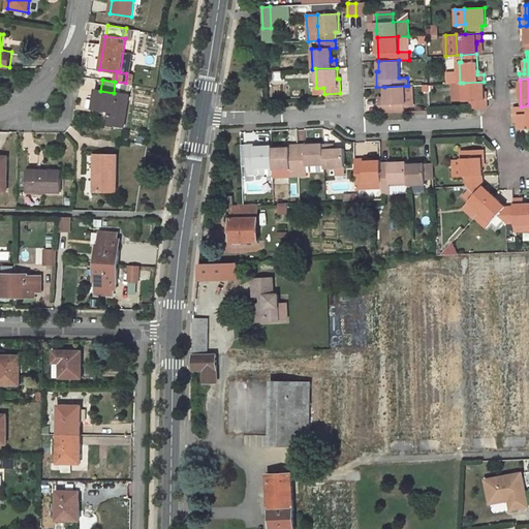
[(484,93),(484,82),(463,83),(464,101),(470,101),(471,109),(487,109),(486,93),(484,93)]
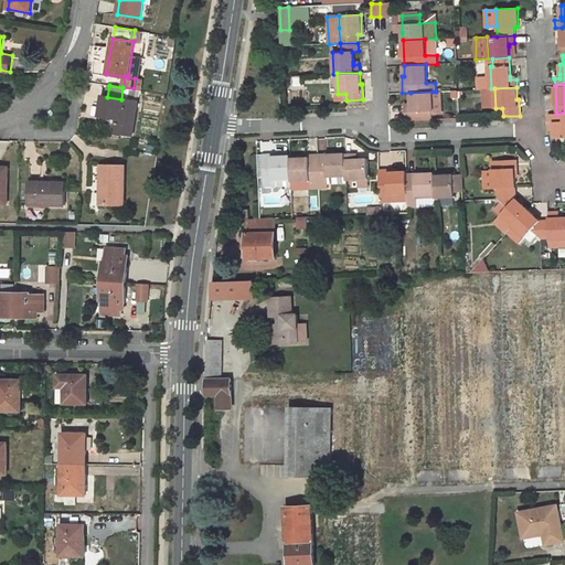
[(483,89),(484,108),(496,108),(494,88),(491,88),(483,89)]
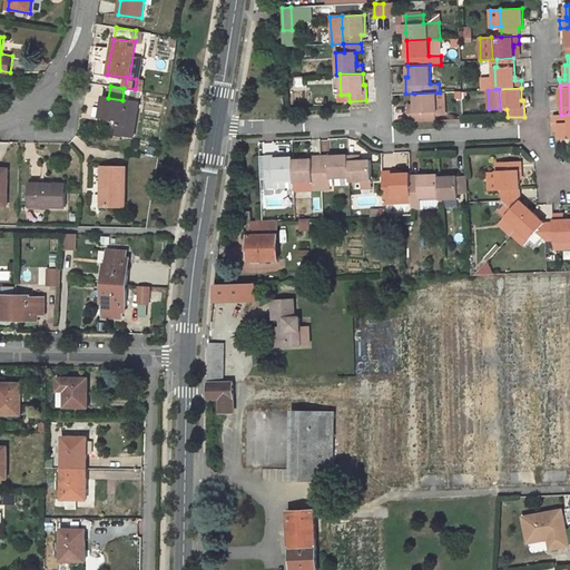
[(445,115),(444,91),(440,92),(436,92),(438,111),(436,111),(436,115),(445,115)]
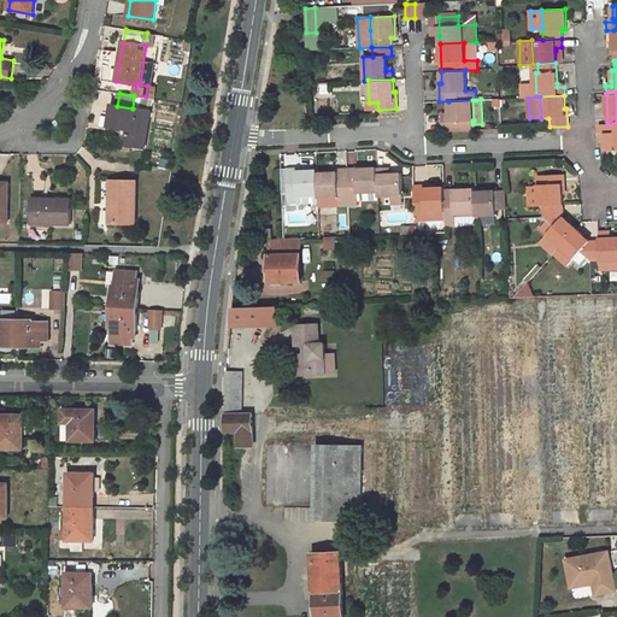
[(472,100),(448,101),(448,113),(450,123),(441,123),(442,131),(472,130),(472,124),(472,121),(474,121),(472,100)]
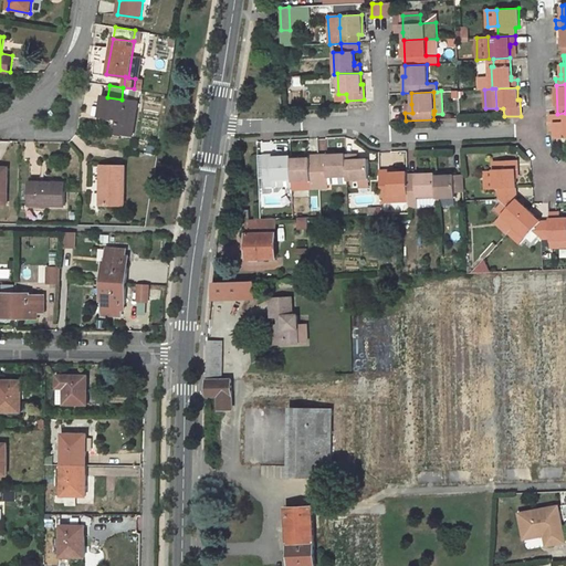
[(133,135),(138,102),(122,100),(107,97),(104,96),(101,116),(116,118),(121,118),(118,133),(133,135)]
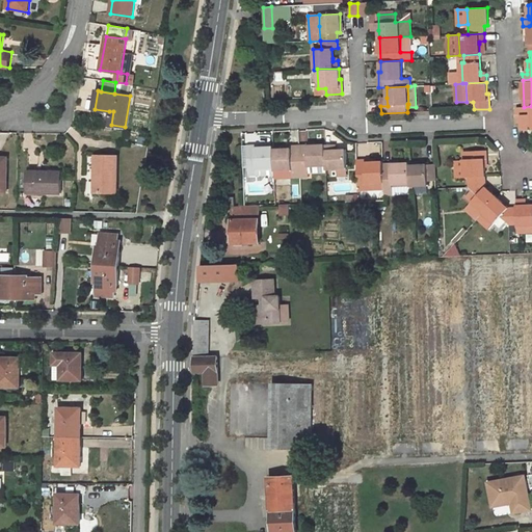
[(522,114),(522,129),(531,129),(531,106),(524,107),(517,107),(517,114),(522,114)]
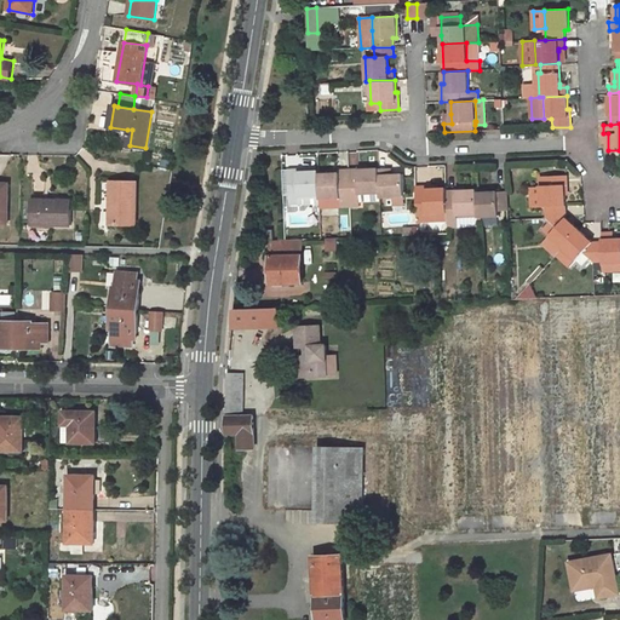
[(305,167),(287,168),(290,204),(298,204),(298,195),(320,195),(319,173),(319,171),(306,171),(305,167)]
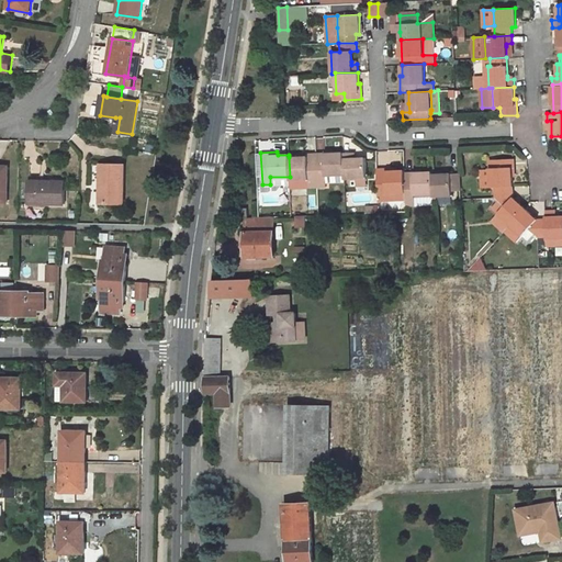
[(326,176),(345,175),(344,152),(316,153),(317,187),(326,186),(326,176)]
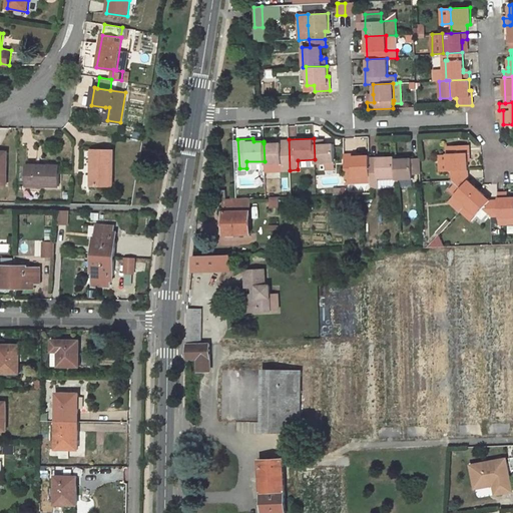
[(325,143),(322,143),(321,138),(314,138),(315,159),(315,162),(320,162),(320,168),(326,168),(326,169),(336,168),(334,143),(325,143)]
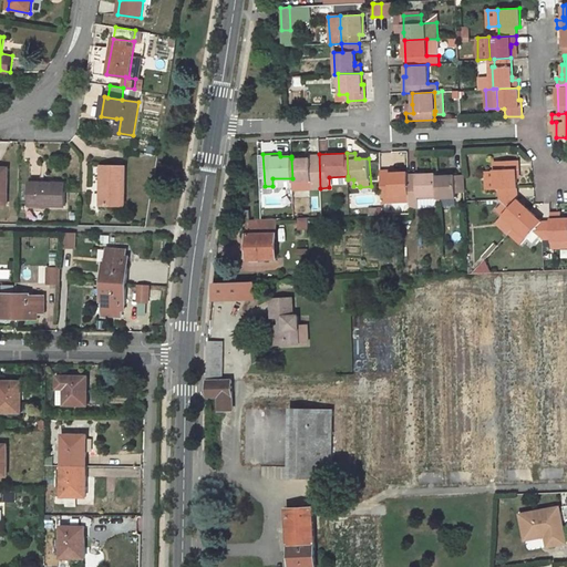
[(292,181),(311,179),(312,188),(320,188),(319,154),(310,155),(311,157),(291,158),(292,178),(292,181)]
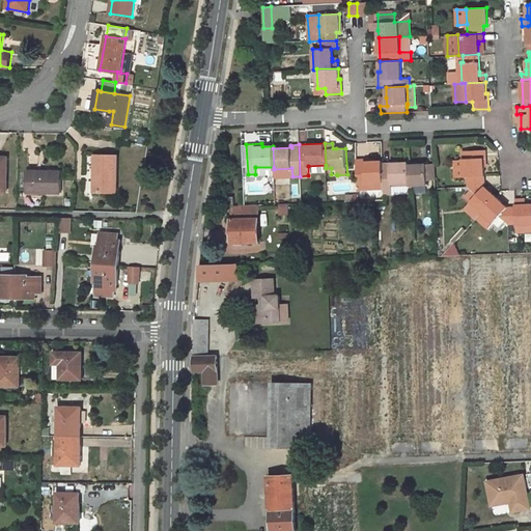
[(485,166),(484,150),(467,150),(462,150),(463,160),(463,176),(468,176),(483,175),(483,166),(485,166)]
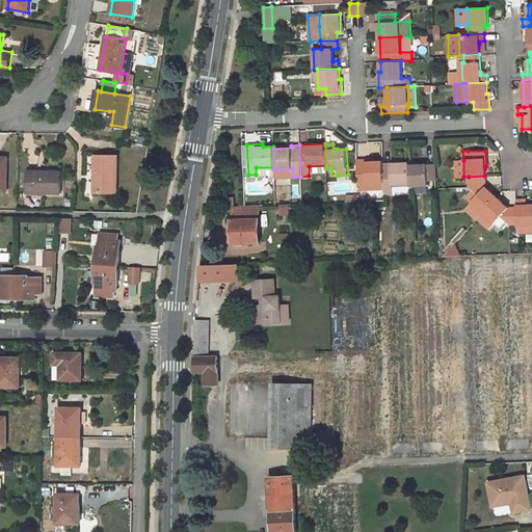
[(96,156),(95,192),(116,192),(117,157),(96,156)]
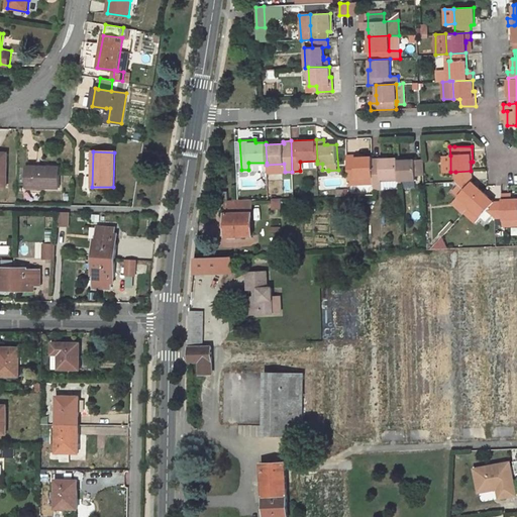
[(362,154),(346,154),(347,172),(348,184),(351,184),(351,181),(356,181),(356,178),(374,177),(373,159),(373,157),(363,158),(362,154)]
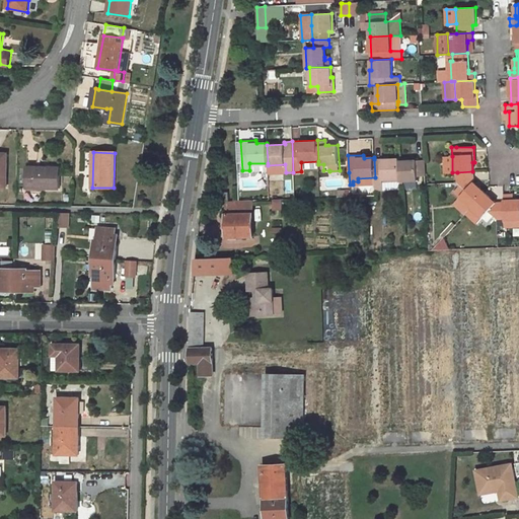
[(444,156),(444,172),(452,172),(452,156),(444,156)]
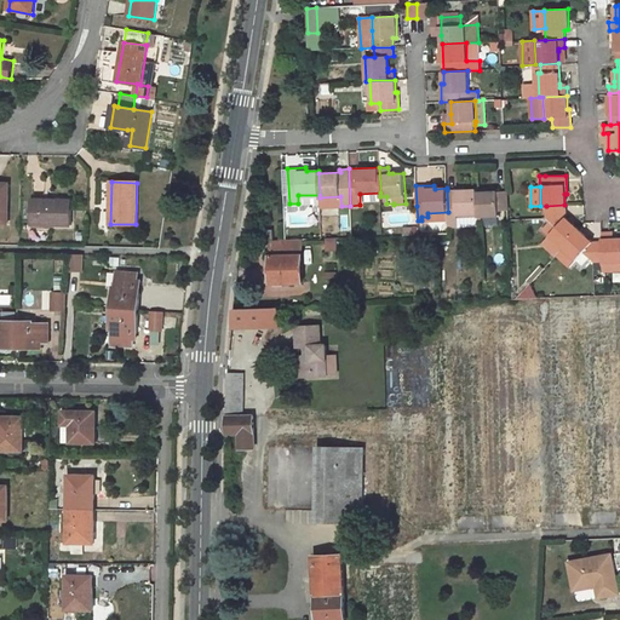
[(507,191),(486,191),(486,189),(477,190),(477,213),(477,216),(499,216),(499,211),(507,211),(507,191)]
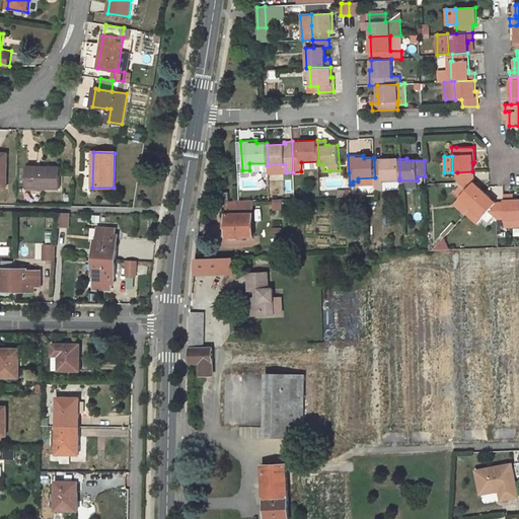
[(399,159),(374,159),(375,177),(375,184),(375,190),(382,190),(382,179),(399,178),(399,159)]
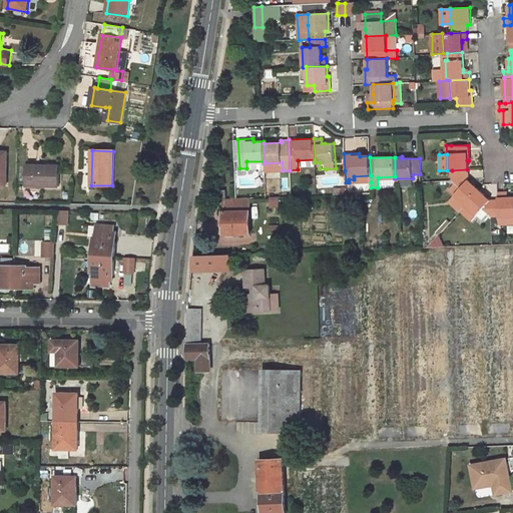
[(298,160),(298,169),(315,169),(315,162),(315,159),(298,160)]
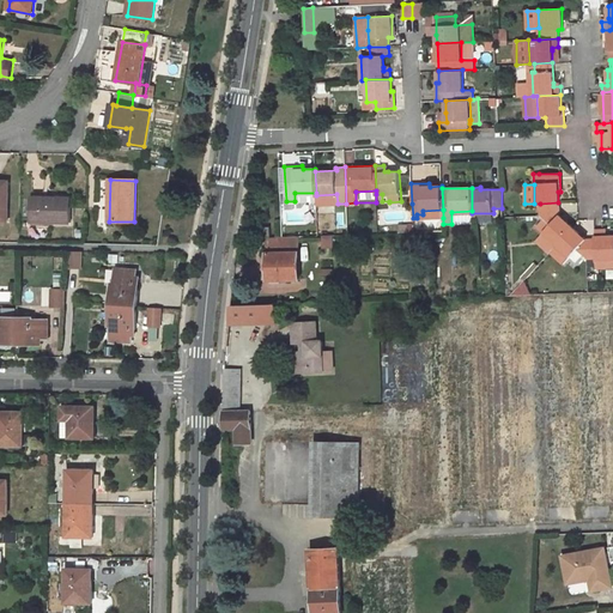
[(32,198),(31,222),(70,222),(71,198),(50,198),(32,198)]
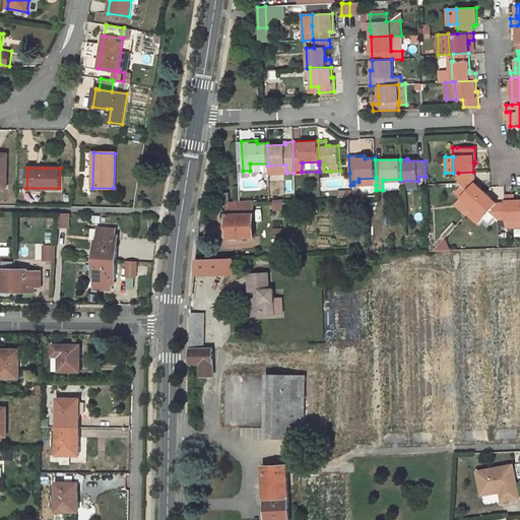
[(485,193),(474,183),(473,172),(458,173),(457,173),(458,183),(466,191),(460,197),(472,208),(485,193)]
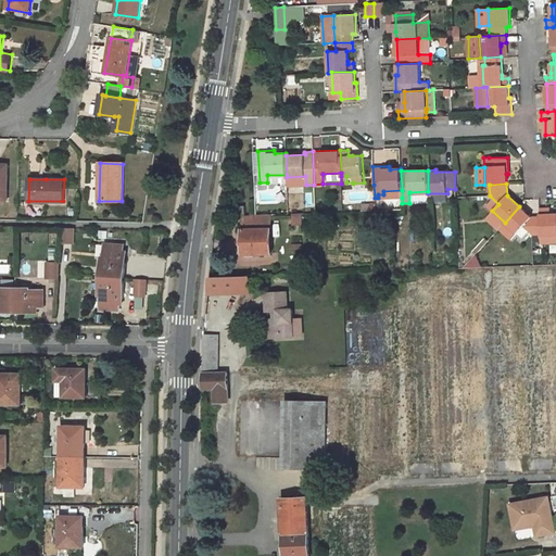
[(234,206),(235,216),(243,216),(245,216),(245,206),(234,206)]
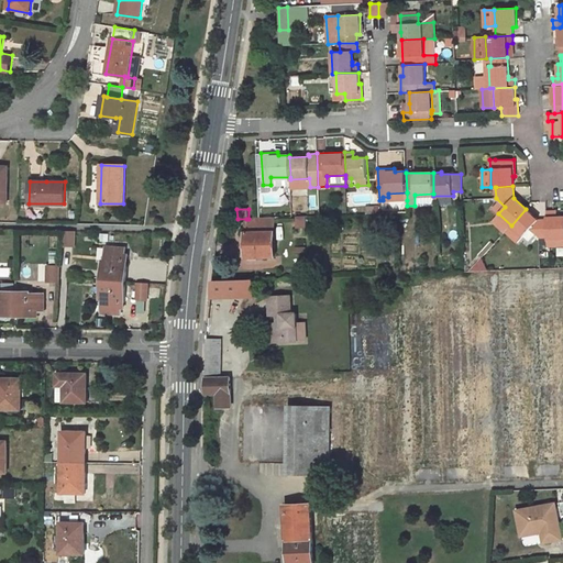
[(538,220),(526,209),(511,225),(523,236),(530,229),(539,238),(548,236),(547,219),(538,220)]
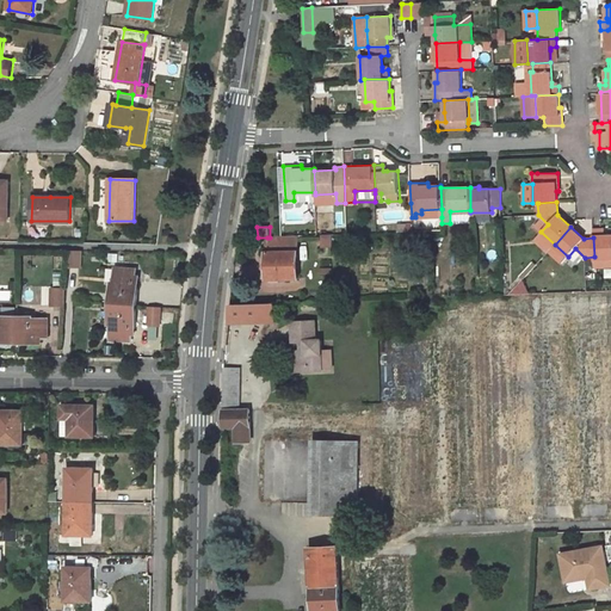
[(610,259),(610,234),(605,235),(602,235),(602,229),(592,229),(593,238),(594,257),(594,260),(610,259)]
